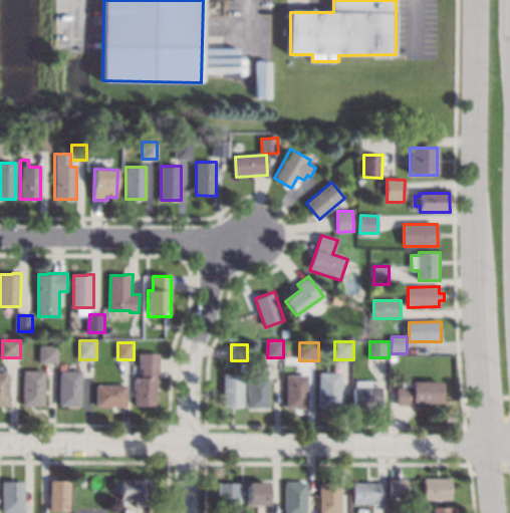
[(59,363),(40,363),(41,345),(59,346),(59,363)]
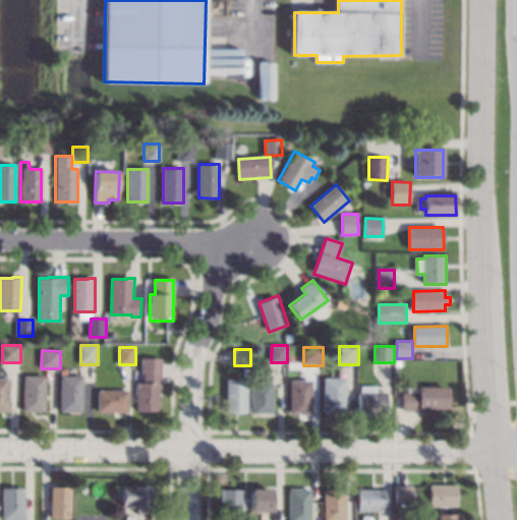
[(138,411),(160,411),(159,389),(162,384),(162,359),(144,359),(145,383),(137,383),(138,411)]
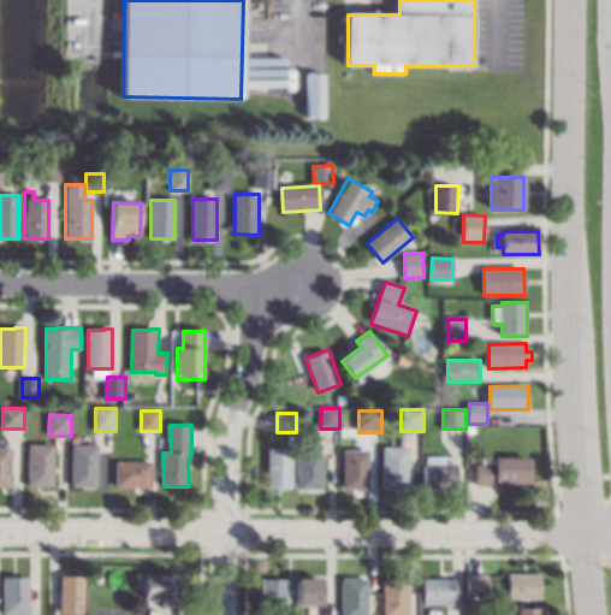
[(30,445),(55,445),(55,488),(29,488),(30,445)]
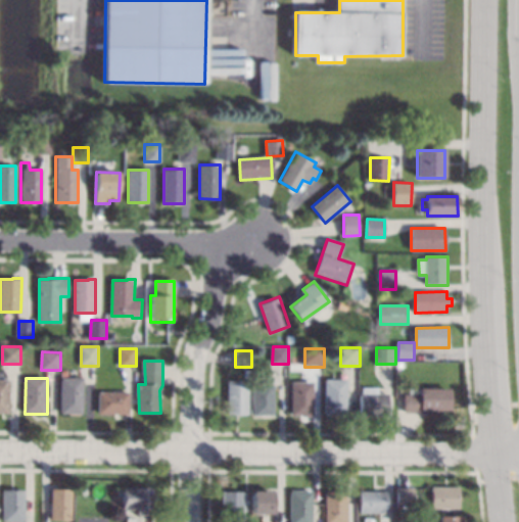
[(63,378),(85,378),(85,414),(62,414),(63,378)]
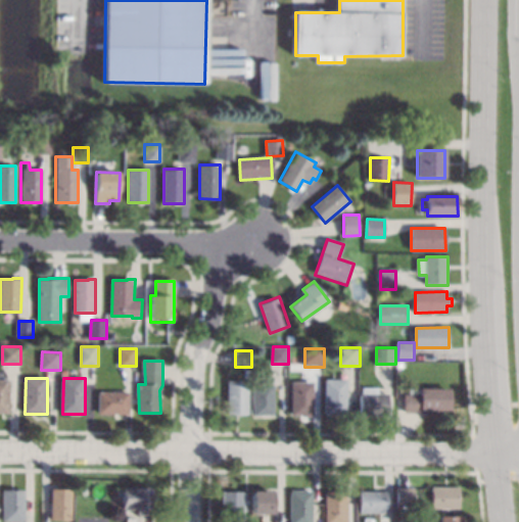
[(348,416),(326,416),(326,379),(348,379),(348,416)]
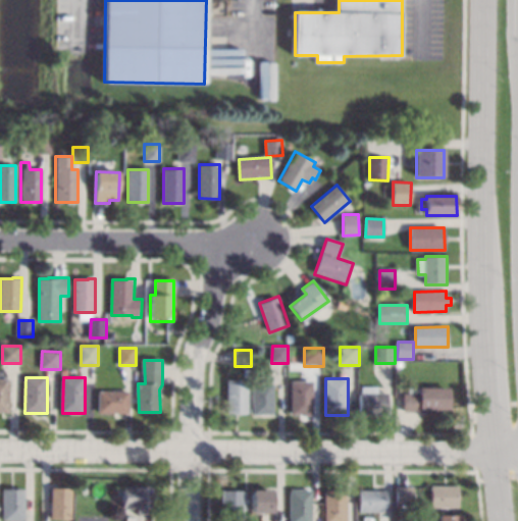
[(10,413),(0,412),(0,379),(11,379),(10,413)]
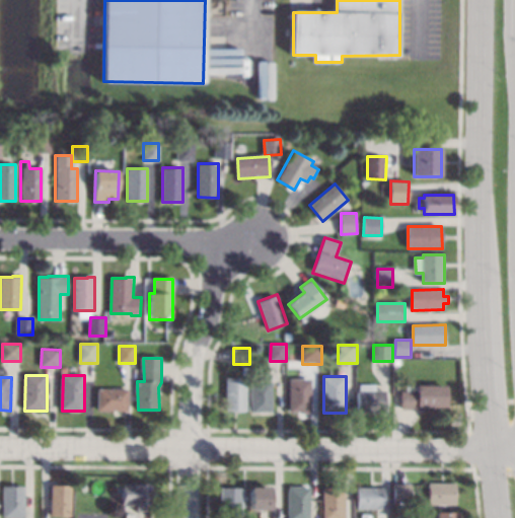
[(226,378),(248,378),(247,412),(226,412),(226,378)]
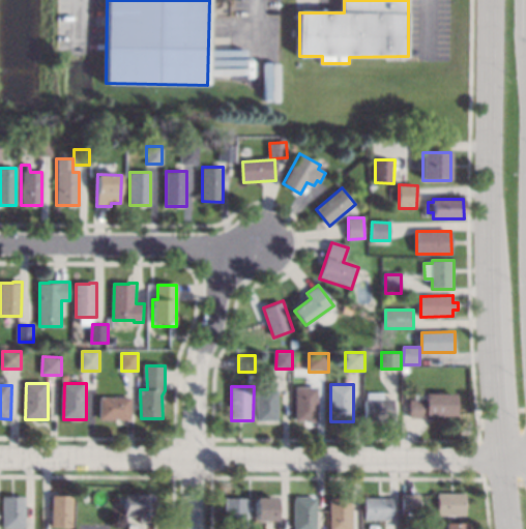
[(296,387),(319,387),(320,422),(296,422),(296,387)]
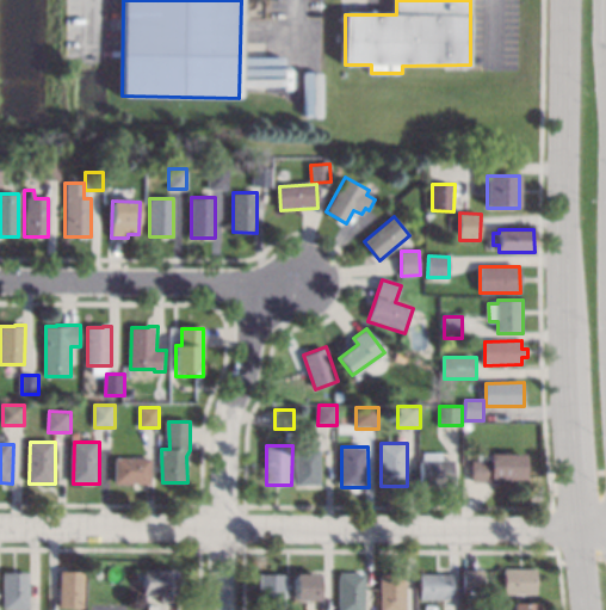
[(298,450),(321,450),(321,485),(298,485),(298,450)]
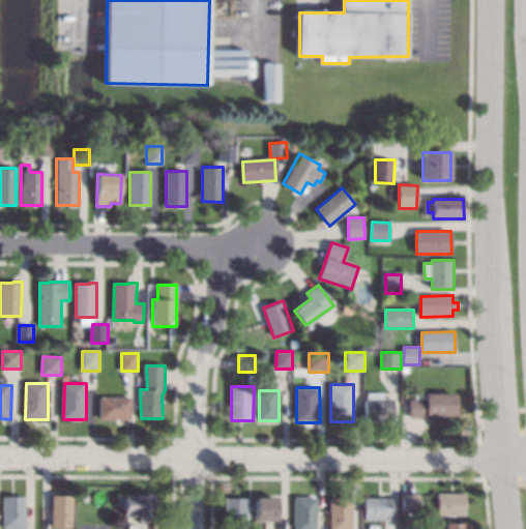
[(384,399),(395,399),(395,422),(382,422),(382,421),(366,420),(366,399),(368,399),(369,392),(384,393),(384,399)]
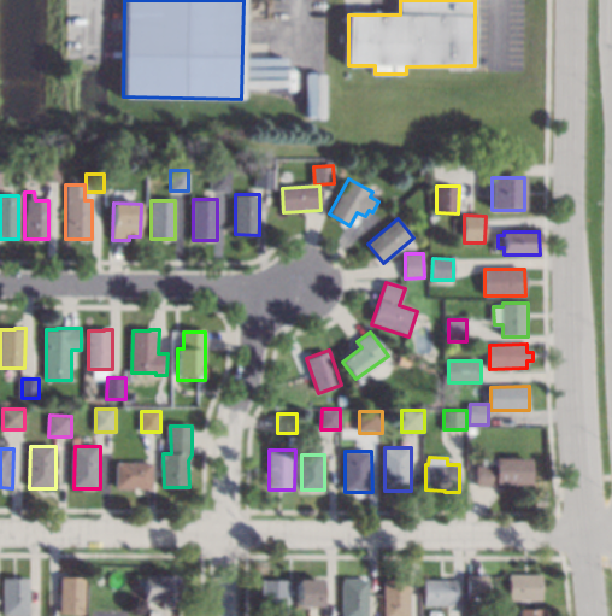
[(531,484),(506,484),(506,487),(477,487),(477,465),(483,465),(483,458),(533,458),(531,484)]
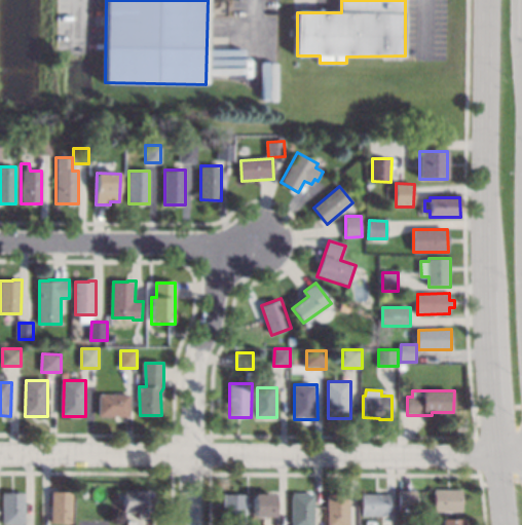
[(132,416),(101,416),(101,394),(132,395),(132,416)]
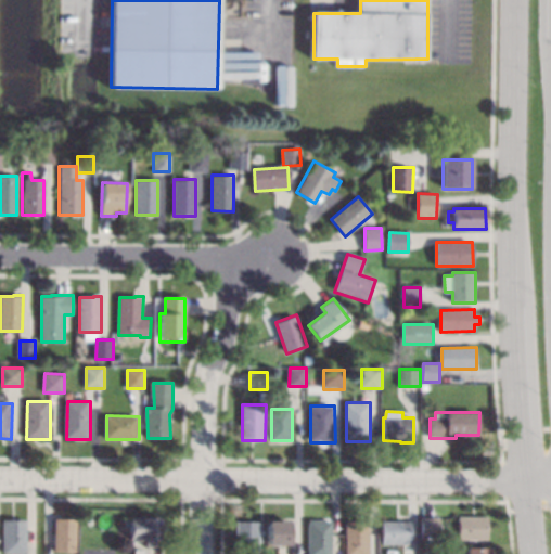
[(132,518),(161,518),(161,540),(155,540),(155,545),(146,545),(146,540),(132,540),(132,518)]
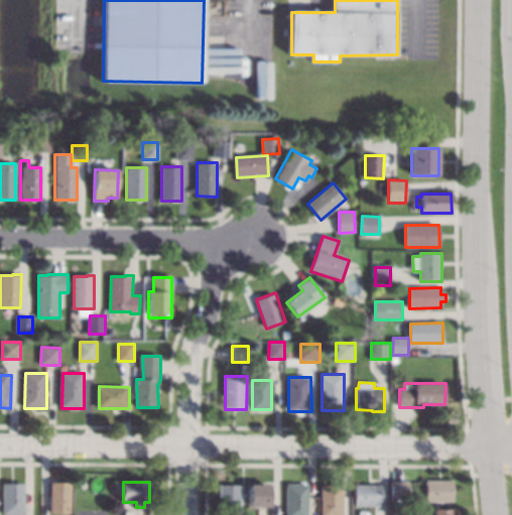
[(392,482),(410,482),(410,500),(392,500),(392,482)]
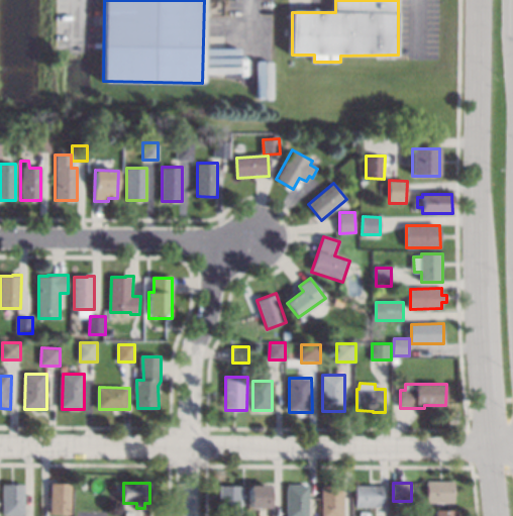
[(429,503),(429,483),(454,483),(454,503),(429,503)]
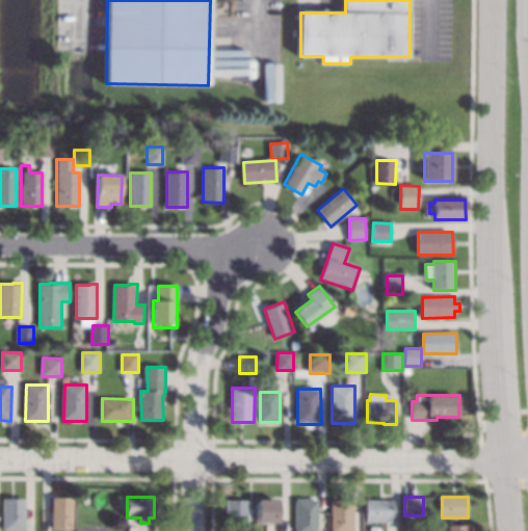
[(78,498),(78,530),(55,529),(55,498),(78,498)]
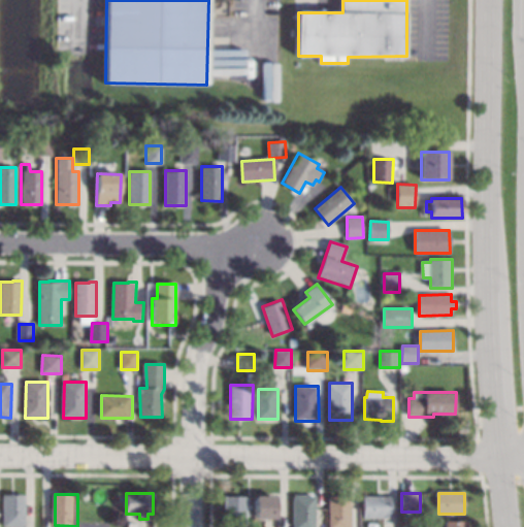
[(306,496),(317,496),(317,526),(294,526),(295,494),(306,494),(306,496)]
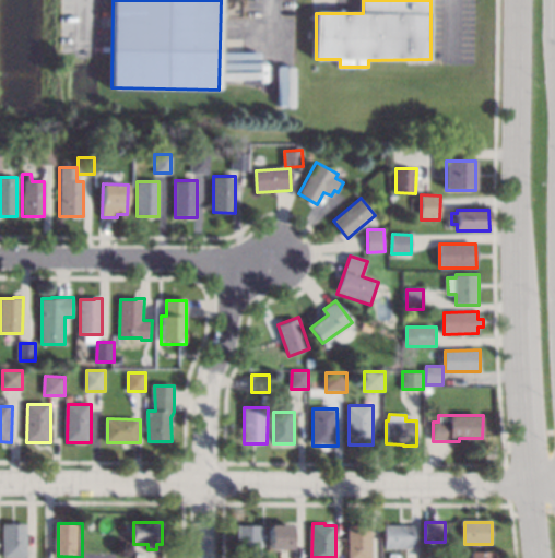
[(350,557),(350,525),(359,525),(359,523),(373,523),(373,557),(350,557)]
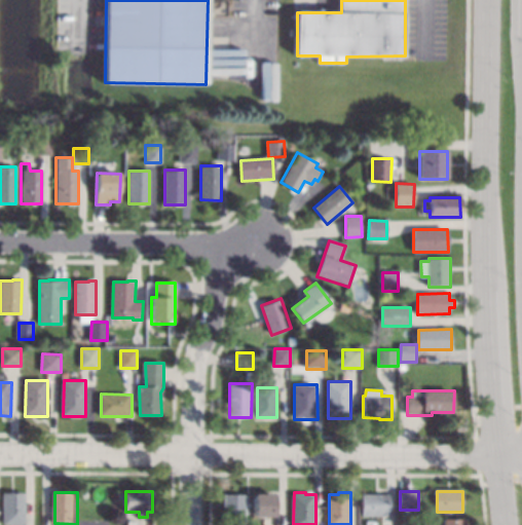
[(29,494),(28,524),(5,524),(6,493),(29,494)]
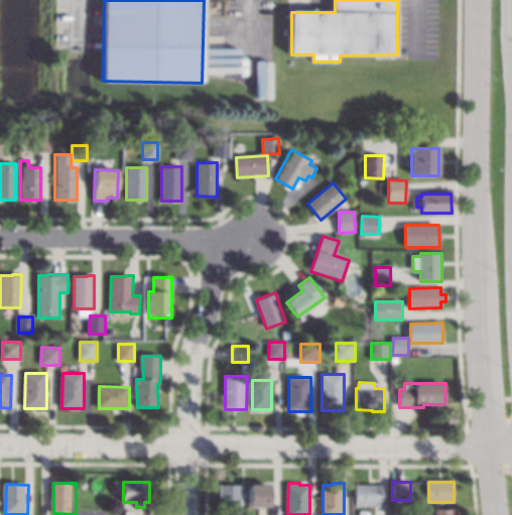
[(242,512),(221,512),(222,485),(242,485),(242,512)]
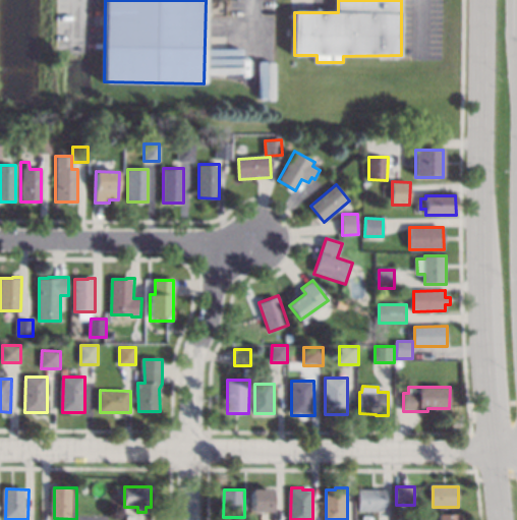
[(253,489),(276,490),(276,512),(253,512),(253,489)]
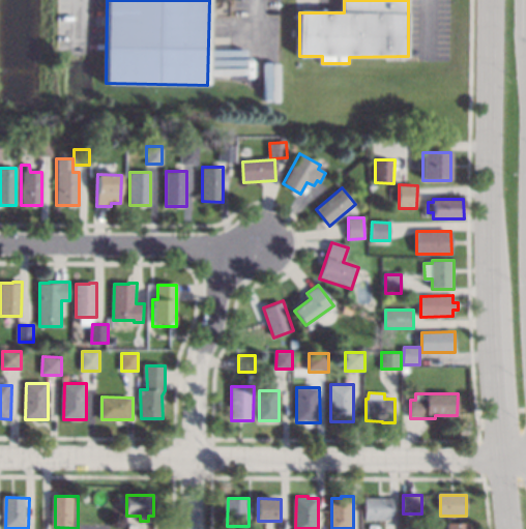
[(367,499),(367,520),(393,520),(395,499),(367,499)]
